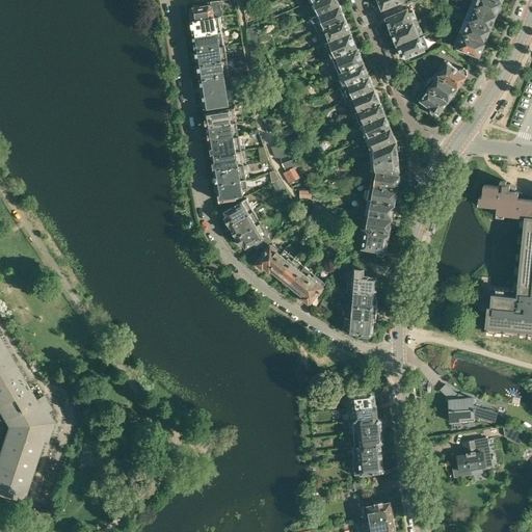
[(242,0),(248,11),(258,7),(254,0),(242,0)]
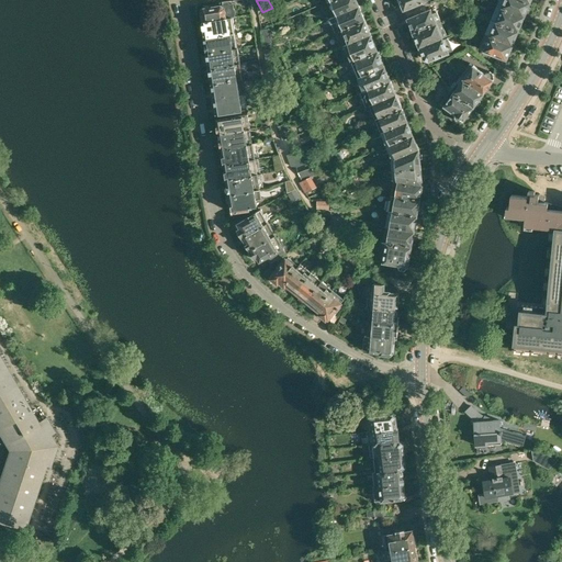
[(357,0),(332,0),(328,2),(327,2),(334,17),(359,6),(357,0)]
